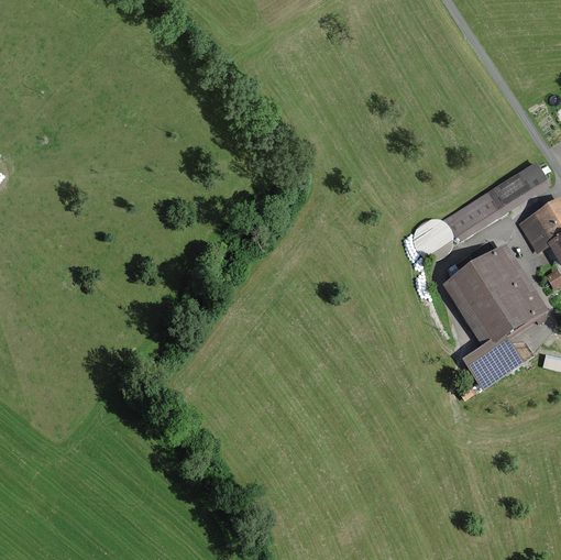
[(539,162),(446,218),(459,240),(552,184),(539,162)]
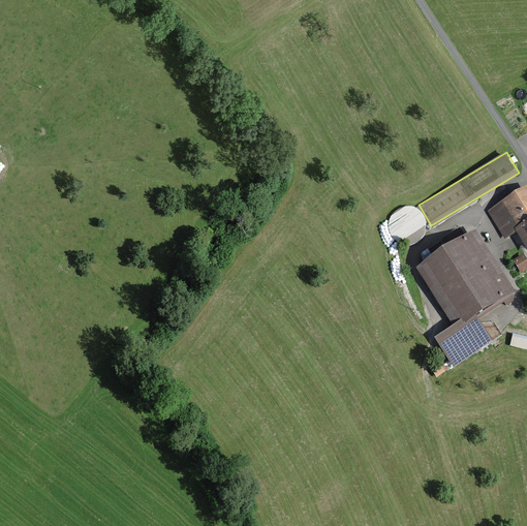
[(526,185),(526,184),(486,209),(502,236),(515,228),(526,248),(526,185)]
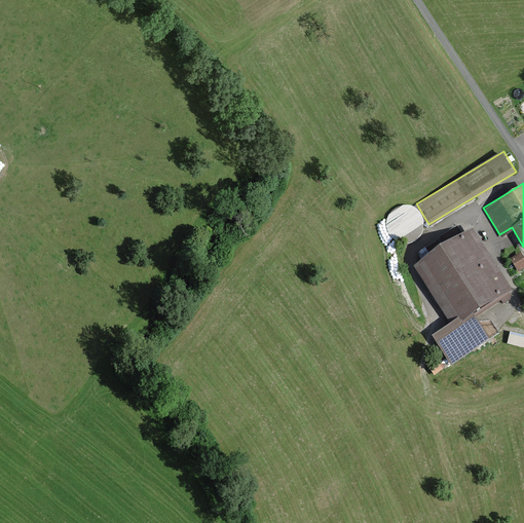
[(412,265),(450,322),(431,334),(450,364),(488,338),(472,315),(511,290),(469,227),(412,265)]
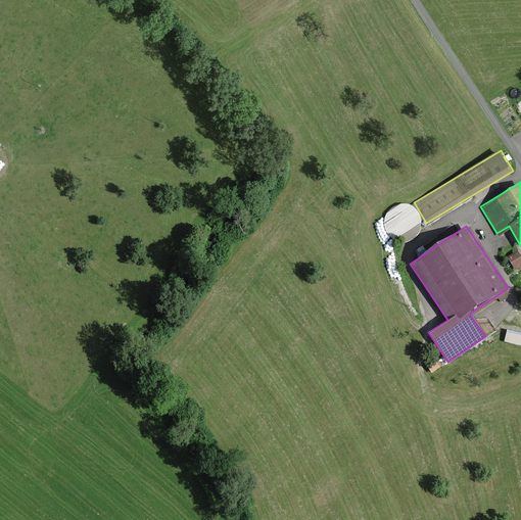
[(514,269),(520,265),(520,254),(517,248),(506,255),(514,269)]
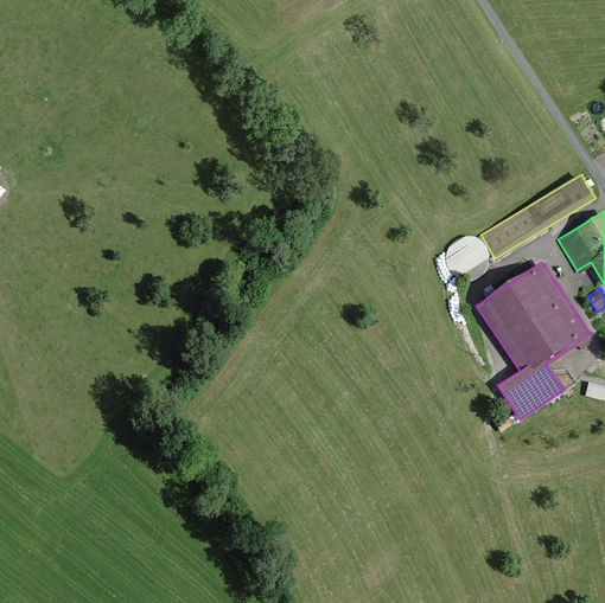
[(604,399),(604,384),(586,383),(585,397),(604,399)]
